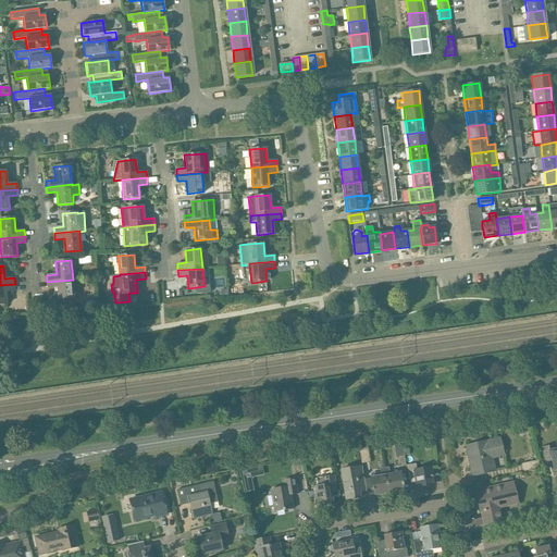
[(74,298),(73,280),(47,282),(48,287),(58,286),(59,299),(74,298)]
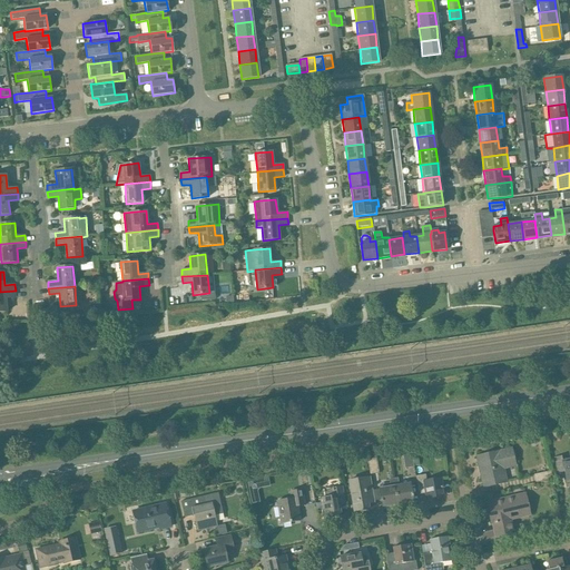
[(16,291),(0,292),(0,312),(7,312),(7,303),(6,298),(16,297),(16,291)]
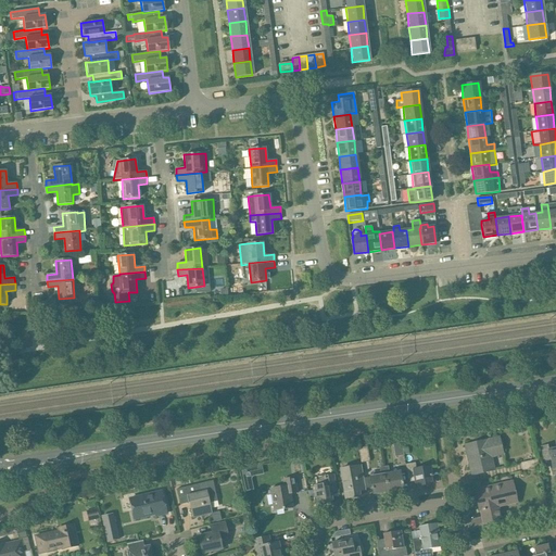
[(503,454),(500,439),(466,446),(467,452),(466,452),(468,462),(469,462),(472,475),(494,470),(491,457),(503,454)]
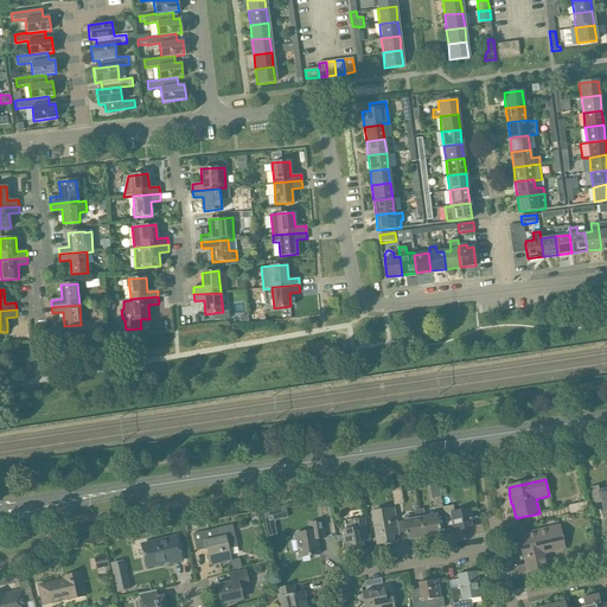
[(441,498),(438,481),(428,484),(430,499),(441,498)]
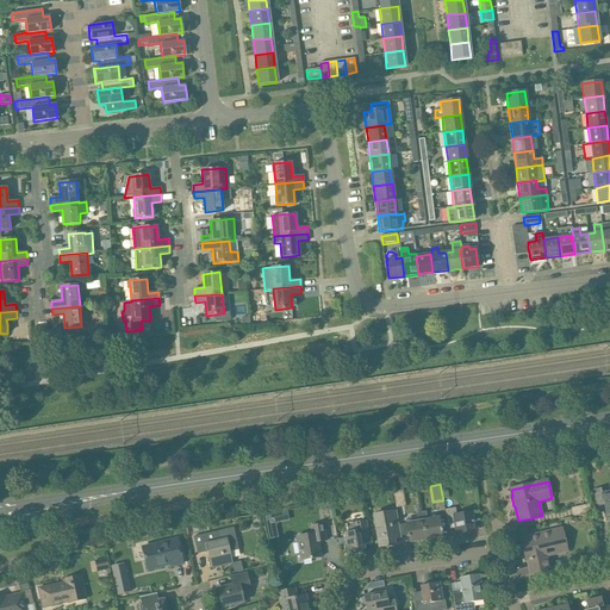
[(609,492),(602,495),(602,490),(595,491),(597,506),(604,505),(607,516),(609,515),(609,492)]
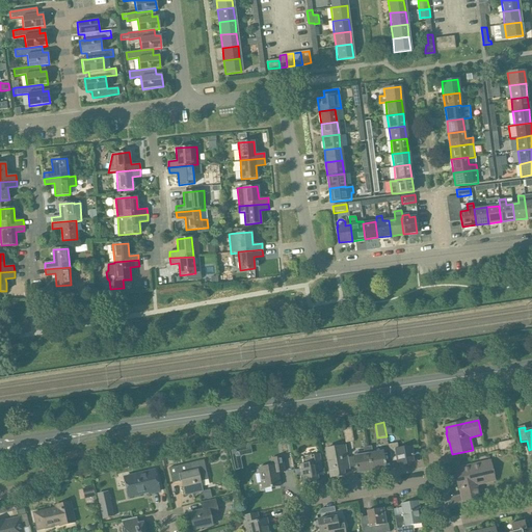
[(354,442),(351,428),(343,429),(345,444),(354,442)]
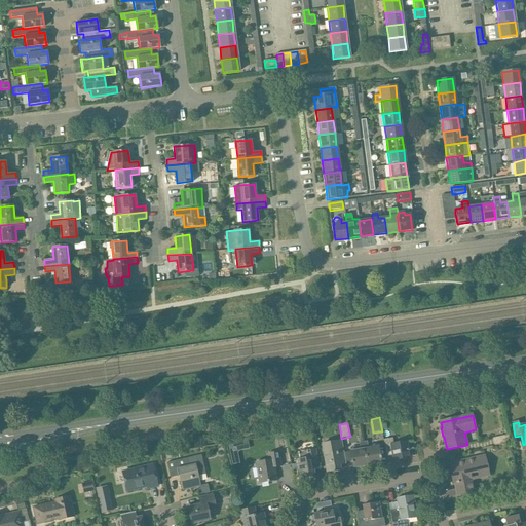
[(511,442),(509,435),(492,438),(494,446),(511,442)]
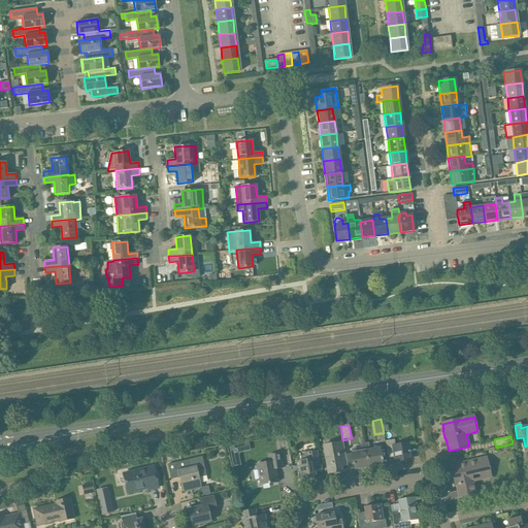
[(395,446),(394,439),(386,441),(389,458),(394,457),(395,462),(411,460),(408,443),(395,446)]
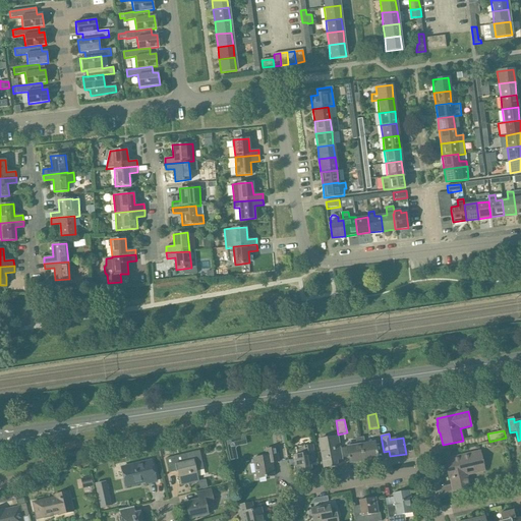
[(246,437),(227,441),(230,460),(238,459),(236,447),(247,445),(246,437)]
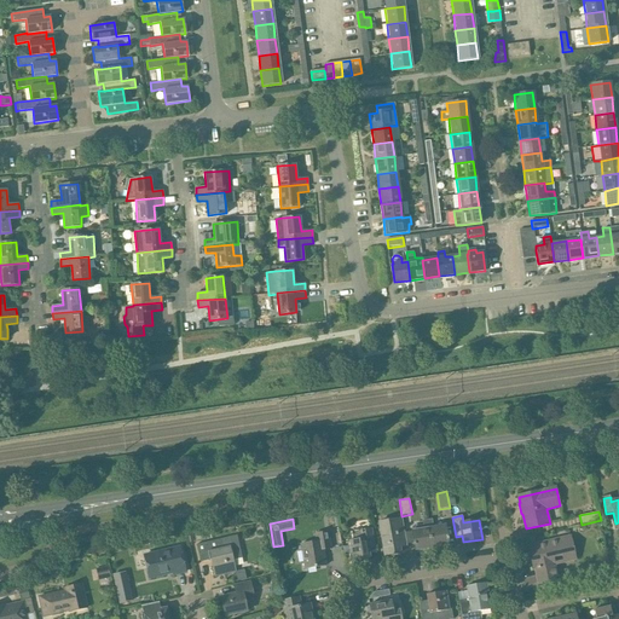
[(408,545),(403,519),(379,522),(385,556),(401,553),(400,547),(408,545)]
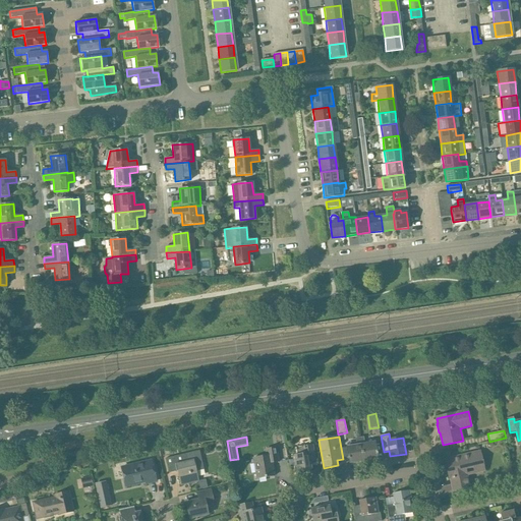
[(363,437),(360,438),(363,461),(378,459),(374,443),(365,444),(363,437)]
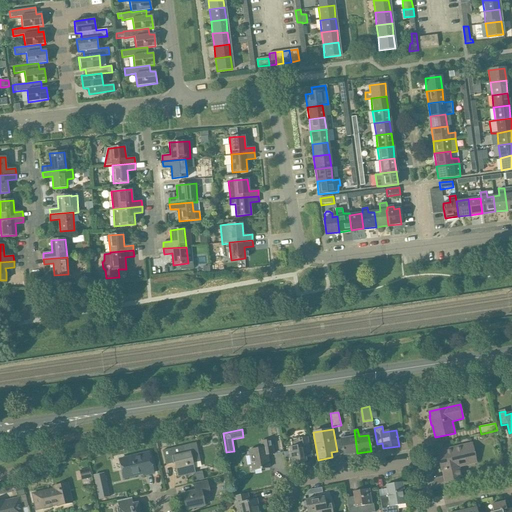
[(350,434),(340,436),(341,439),(344,455),(345,455),(345,457),(351,456),(351,454),(357,453),(354,430),(350,431),(350,434)]
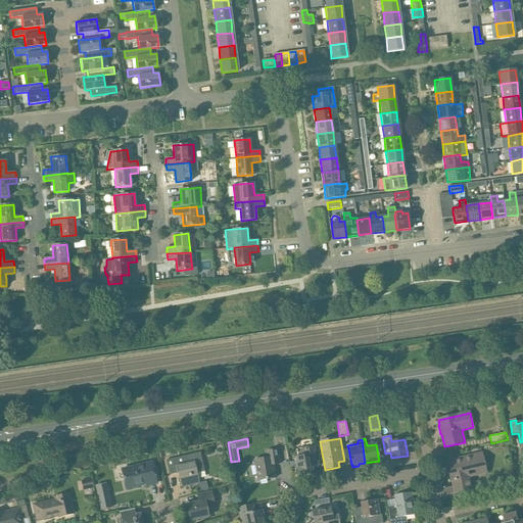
[(318,463),(315,446),(298,449),(299,458),(296,458),(298,474),(313,472),(312,464),(318,463)]
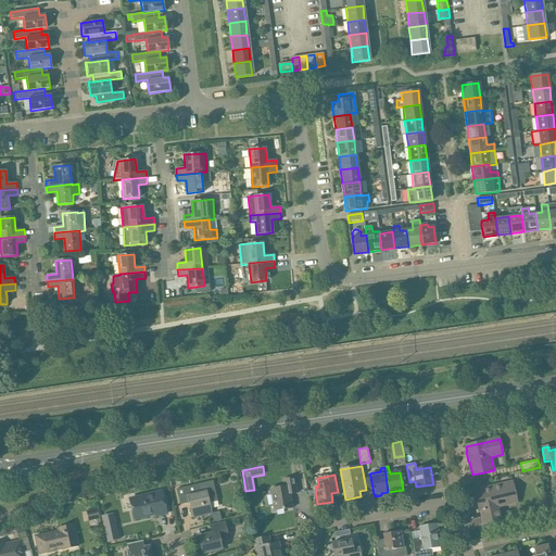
[(298,492),(295,478),(288,480),(289,485),(270,489),(274,512),(293,508),(291,494),(298,492)]
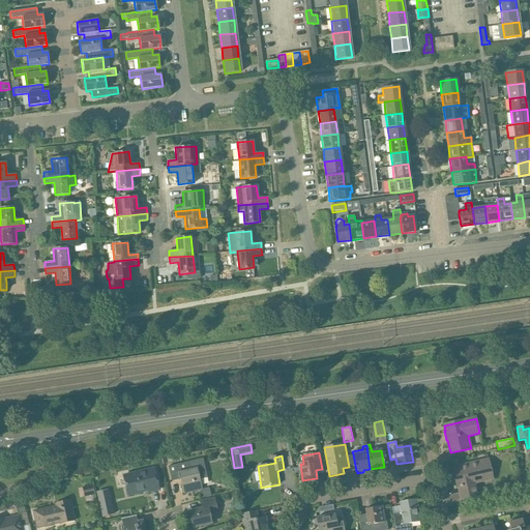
[(208,478),(203,459),(169,467),(172,481),(181,479),(184,494),(202,490),(200,480),(208,478)]
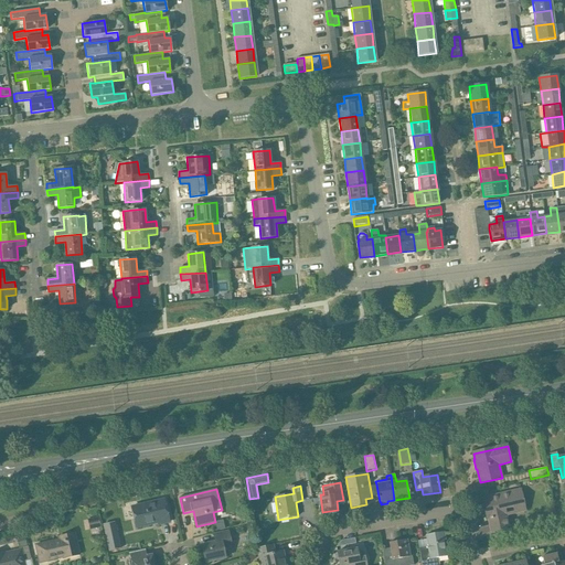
[(525,511),(521,490),(482,498),(488,520),(489,520),(492,533),(510,530),(507,515),(525,511)]
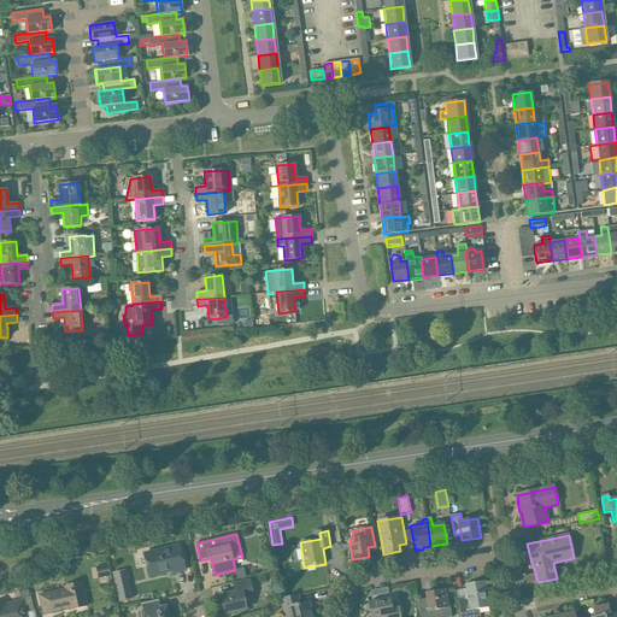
[(186,570),(180,546),(145,554),(150,577),(174,571),(174,574),(186,570)]
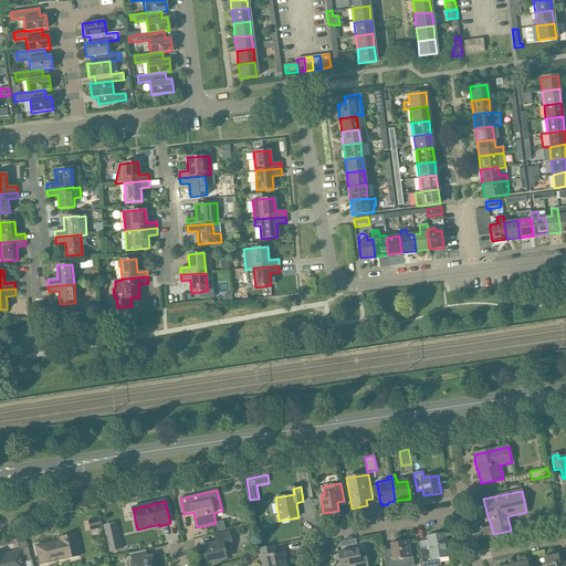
[(98,519),(87,521),(90,531),(101,528),(98,519)]
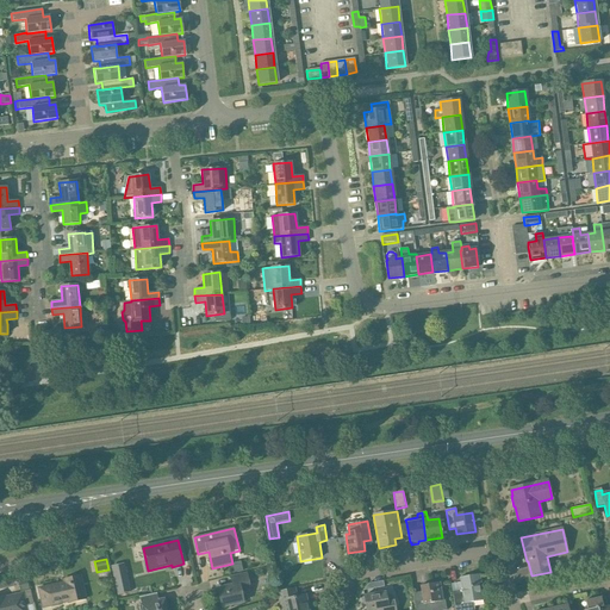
[(131,593),(124,564),(112,566),(118,596),(131,593)]
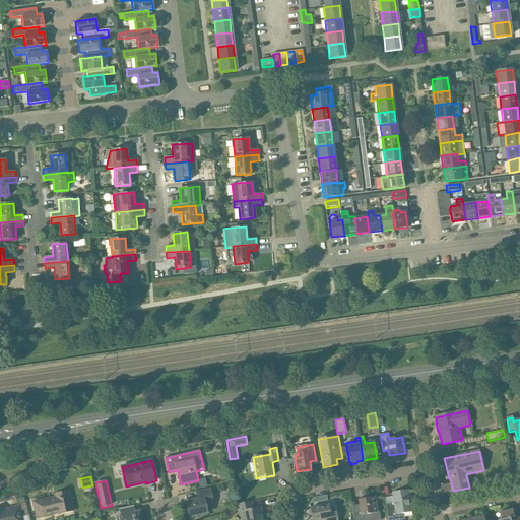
[(213,503),(210,490),(197,493),(199,499),(186,502),(190,518),(207,514),(205,504),(213,503)]
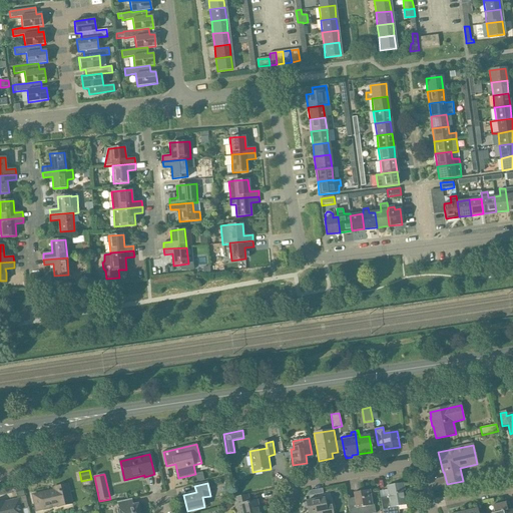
[(406,504),(403,484),(388,487),(390,500),(381,501),(383,512),(399,512),(398,506),(406,504)]
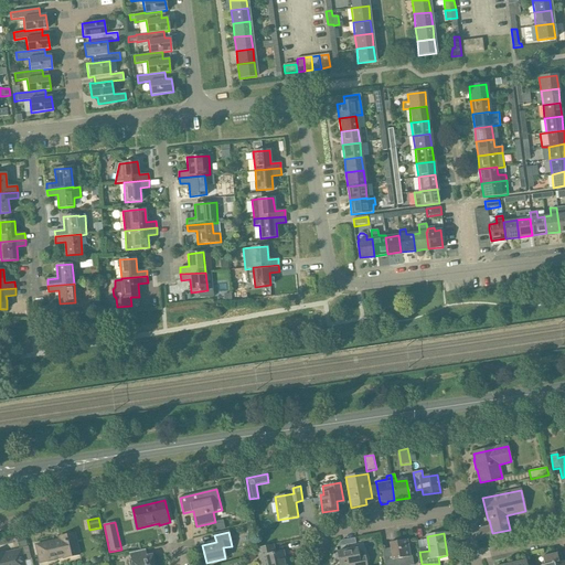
[(80,555),(75,534),(59,537),(60,540),(35,545),(40,563),(63,557),(64,558),(80,555)]
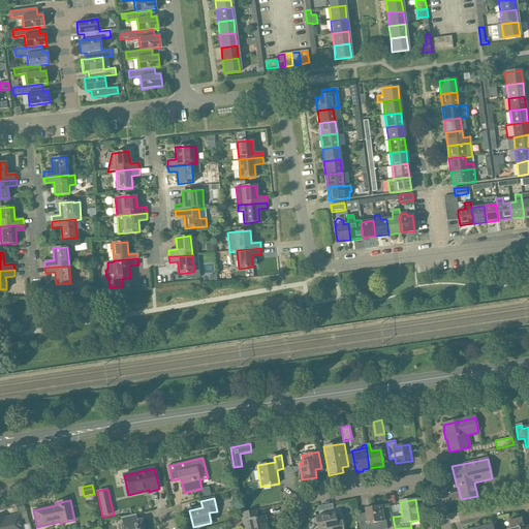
[(23,501),(16,503),(18,514),(26,511),(23,501)]
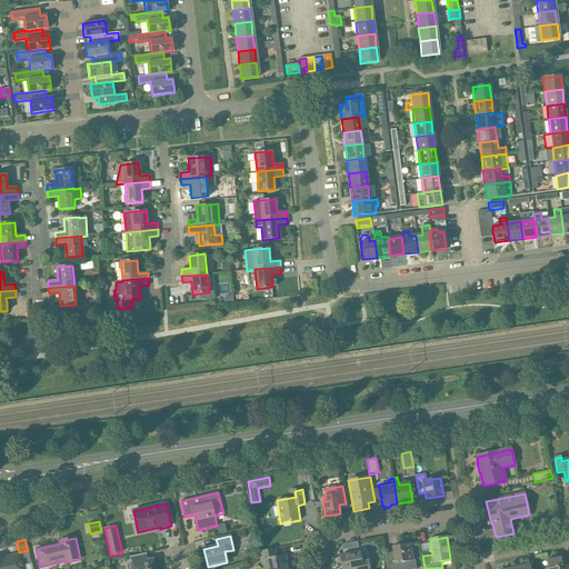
[(395,558),(386,559),(387,568),(416,568),(416,560),(412,561),(410,543),(392,547),(395,558)]
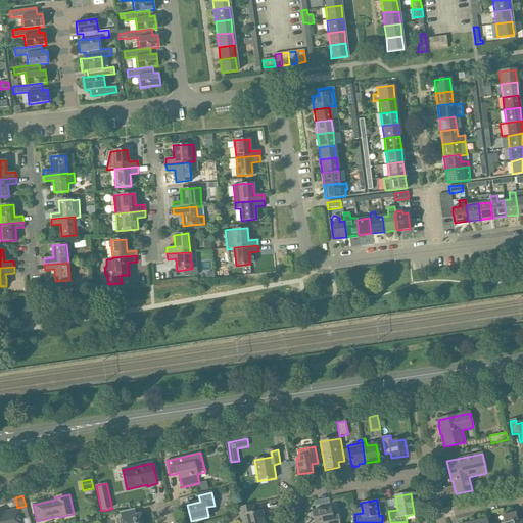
[(254,512),(252,505),(238,508),(240,516),(242,515),(244,522),(265,522),(262,511),(254,512)]
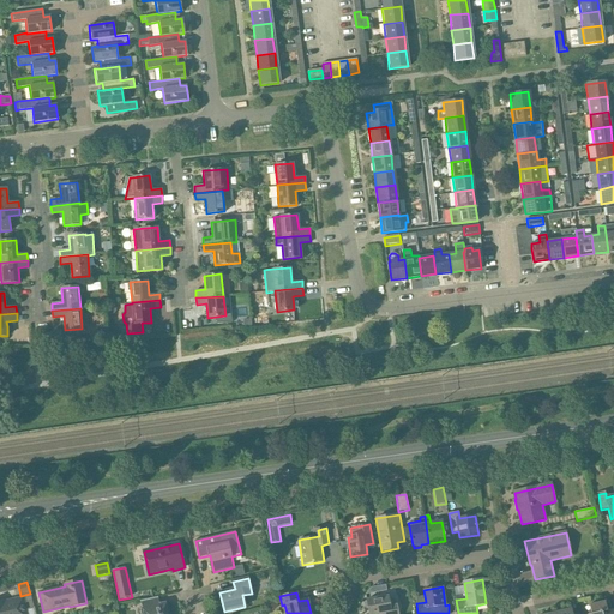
[(390,606),(387,596),(367,600),(367,601),(363,603),(365,608),(368,609),(368,613),(397,613),(397,605),(390,606)]
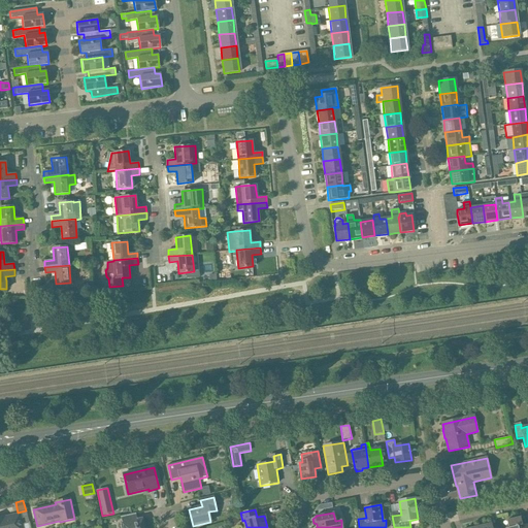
[(137,520),(135,514),(121,517),(123,523),(121,524),(121,527),(144,527),(142,518),(137,520)]
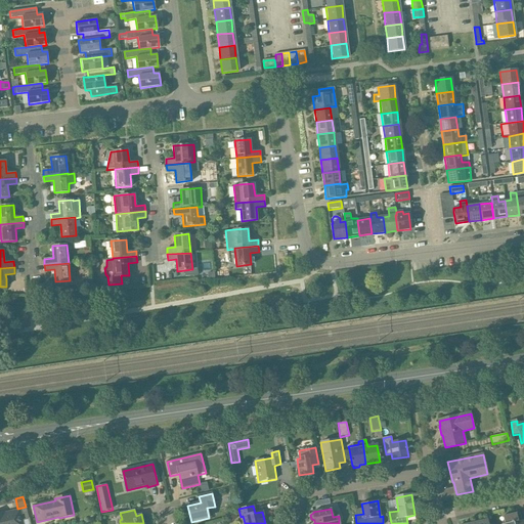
[(23,523),(19,511),(10,513),(10,515),(3,516),(3,513),(0,513),(0,523),(23,523)]
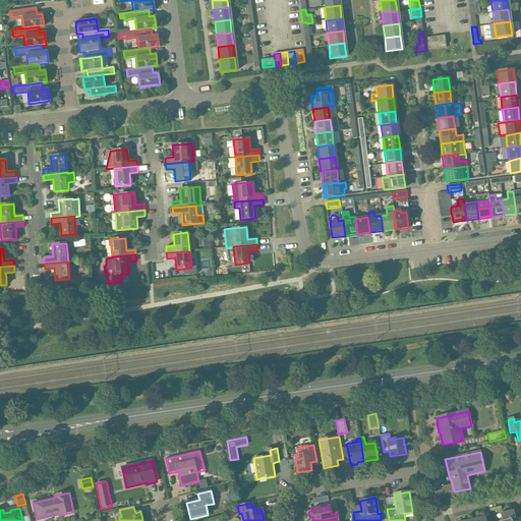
[(516,520),(514,510),(501,513),(502,520),(516,520)]
